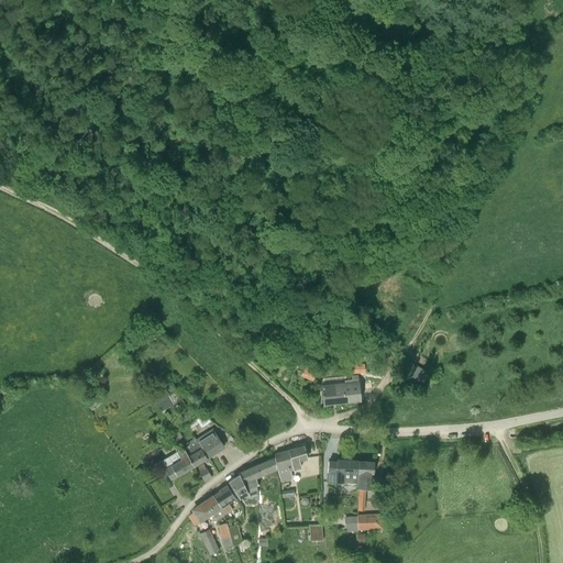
[(384,350),(394,356),(398,349),(388,342),(384,350)]
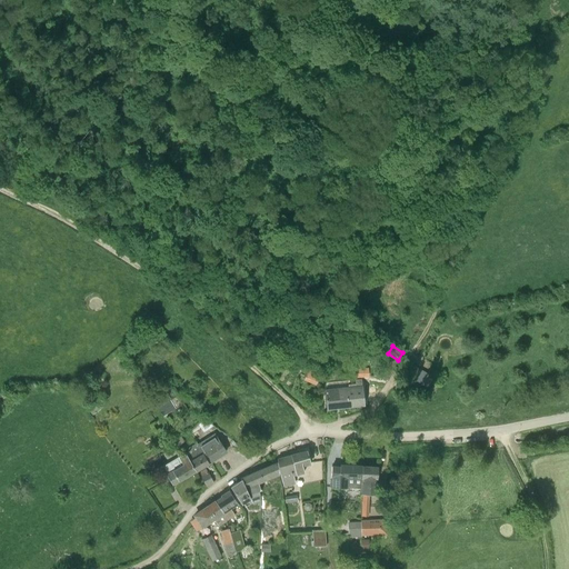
[(388,353),(380,365),(375,373),(385,379),(398,360),(388,353)]
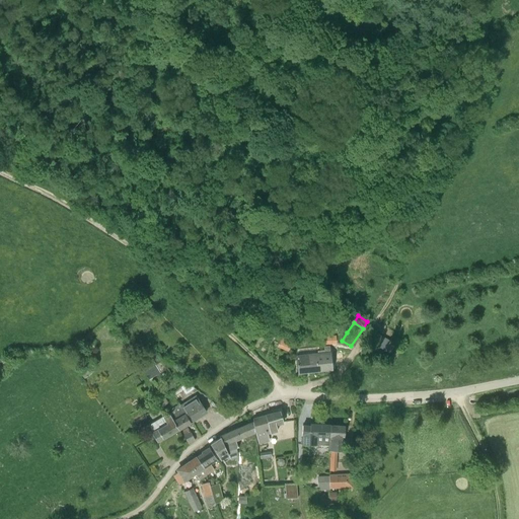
[(371,339),(391,352),(395,345),(375,331),(371,339)]
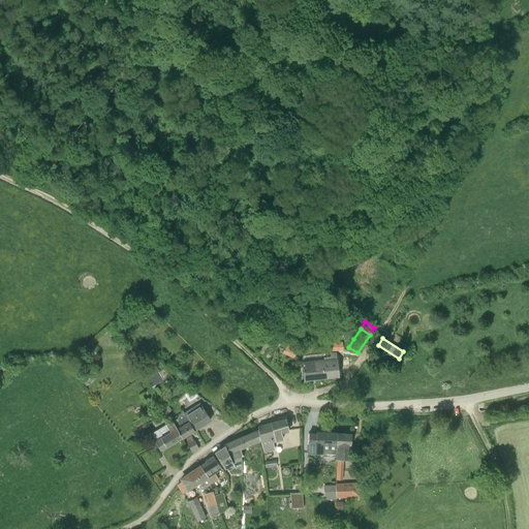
[(282,353),(293,359),(298,347),(287,343),(282,353)]
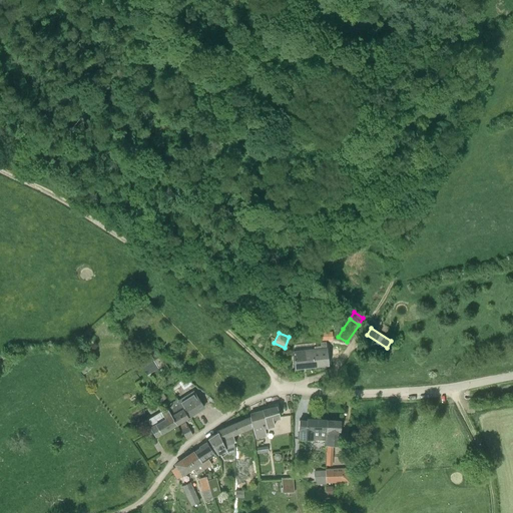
[(329,365),(327,348),(321,349),(314,350),(293,352),(295,368),(329,365)]
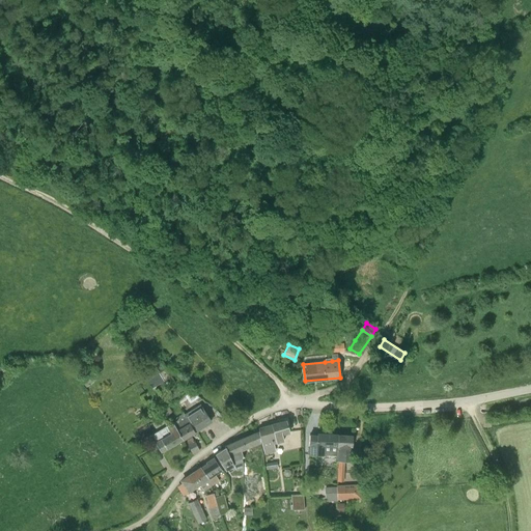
[(199,397),(192,391),(186,395),(192,402),(196,399),(199,397)]
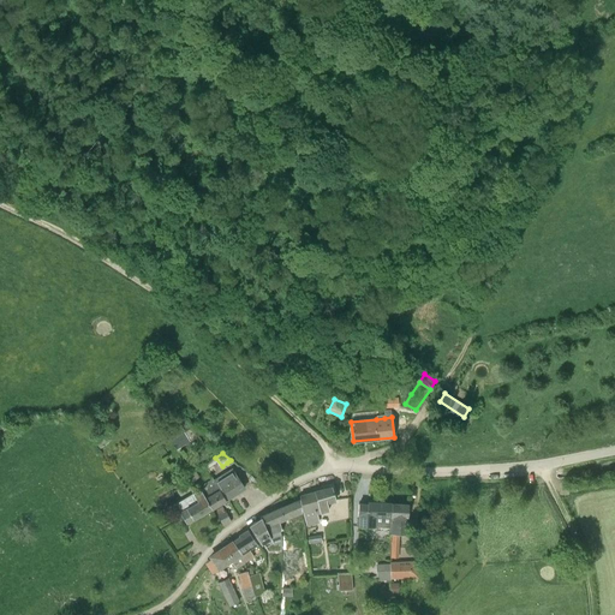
[(244,488),(238,478),(232,469),(214,481),(213,479),(226,500),(244,488)]
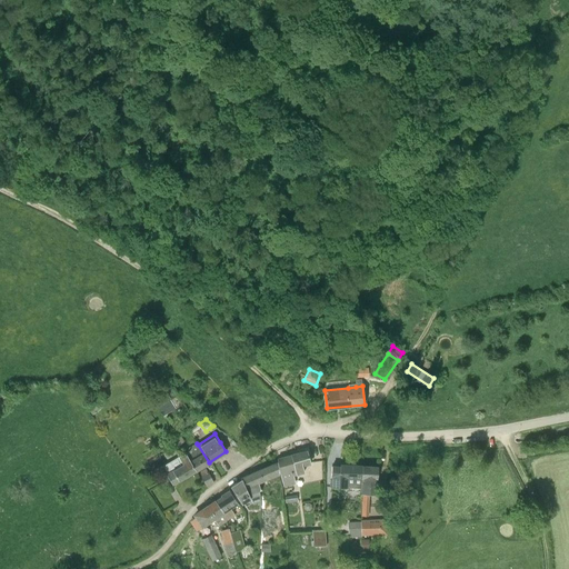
[(185,441),(181,437),(180,436),(172,442),(173,443),(177,447),(185,441)]
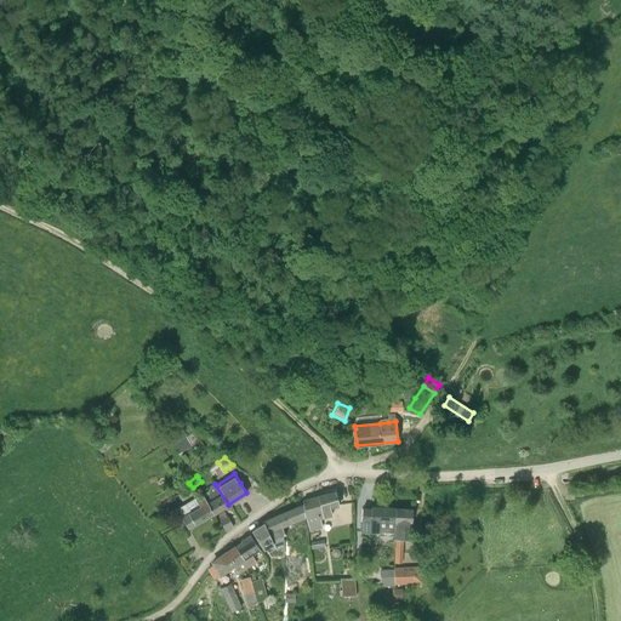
[(215,513),(228,505),(215,484),(205,489),(206,491),(203,494),(204,496),(215,513)]
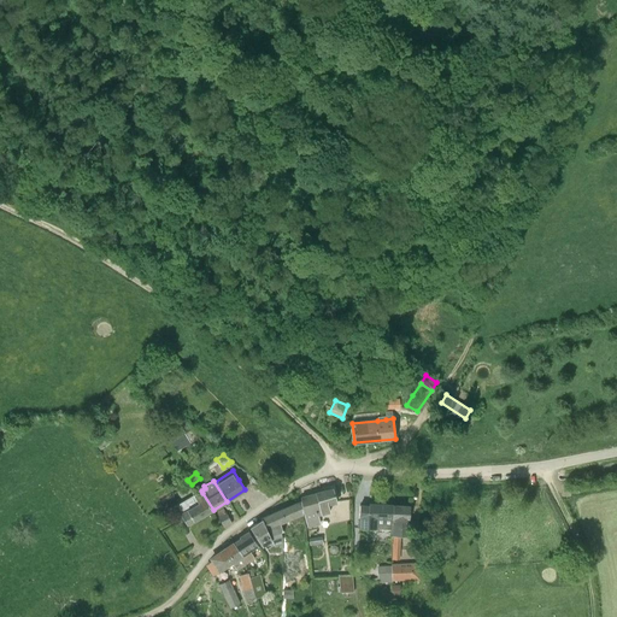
[(336,504),(336,501),(333,489),(316,493),(301,498),(300,498),(301,501),(303,512),(304,512),(307,527),(309,527),(321,524),(317,515),(330,511),(329,505),(336,504)]
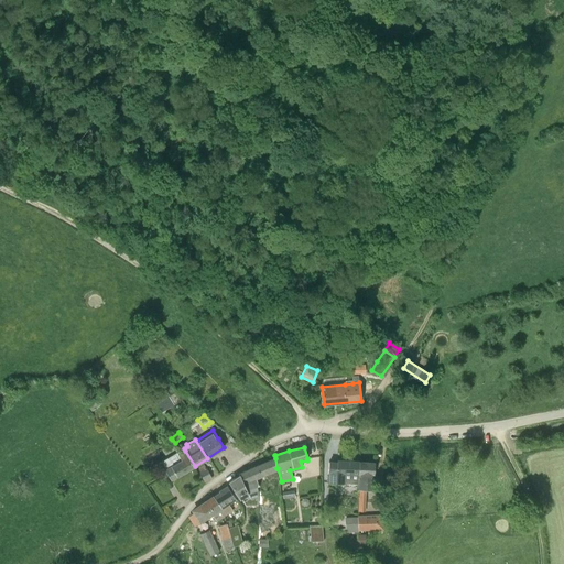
[(171,480),(194,466),(185,451),(184,448),(162,462),(166,470),(165,470),(171,480)]
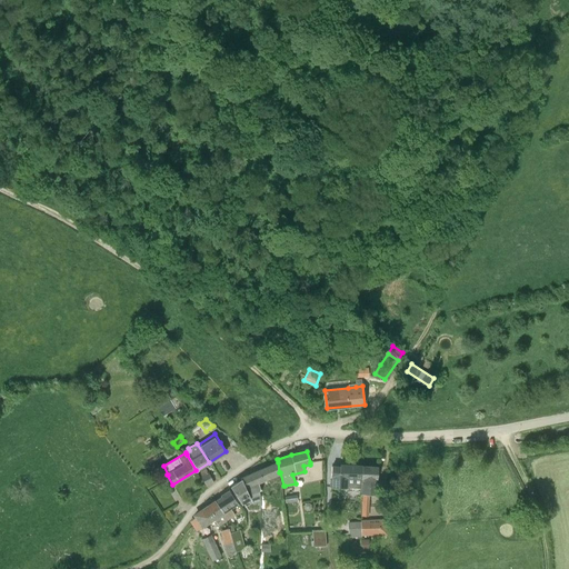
[(249,496),(258,492),(259,491),(261,490),(259,483),(279,475),(279,472),(278,462),(241,478),(241,479),(249,496)]
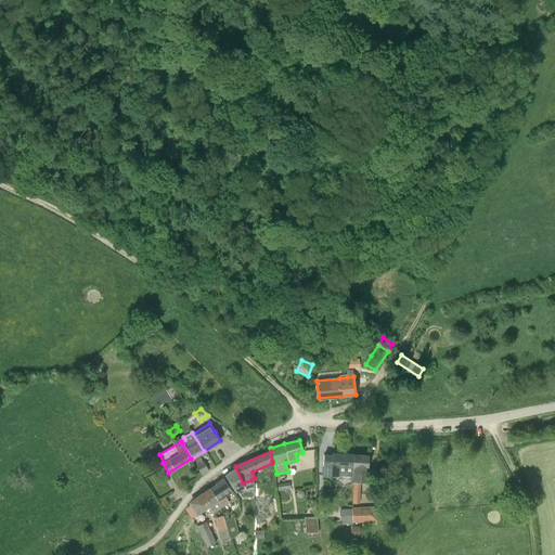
[(339,476),(339,466),(353,467),(353,466),(353,454),(332,453),(332,455),(323,455),(323,475),(339,476)]
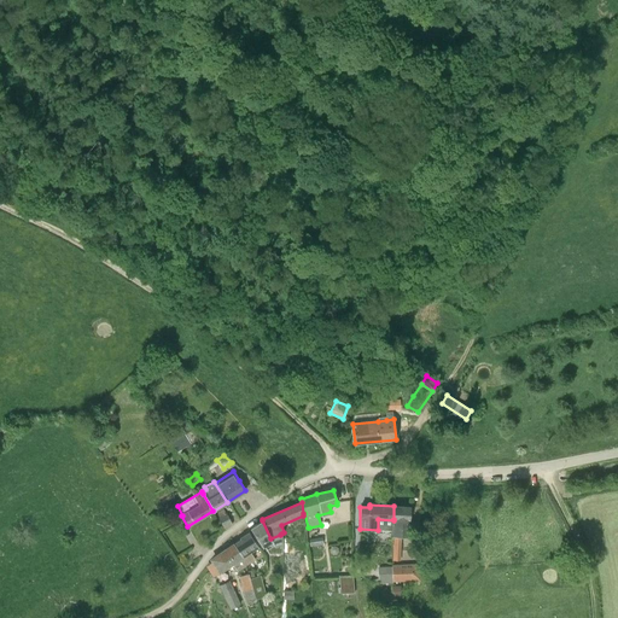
[(394,519),(394,520),(392,561),(401,561),(401,537),(409,537),(409,520),(410,520),(410,507),(394,506),(394,519)]
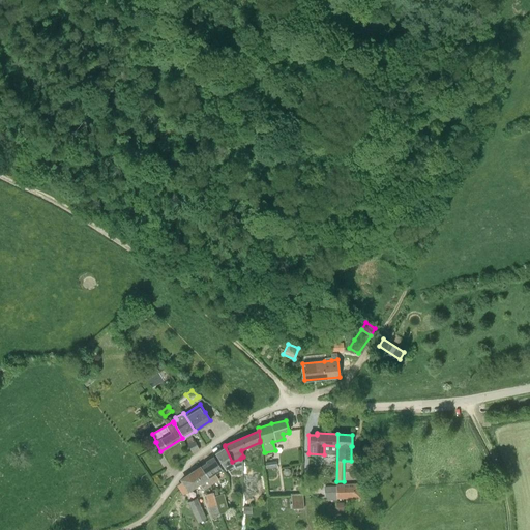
[(193,453),(199,449),(192,437),(184,441),(193,453)]
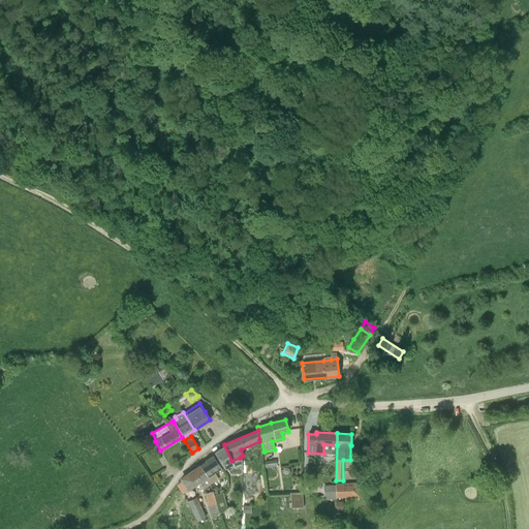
[(136,448),(131,441),(127,444),(132,450),(136,448)]
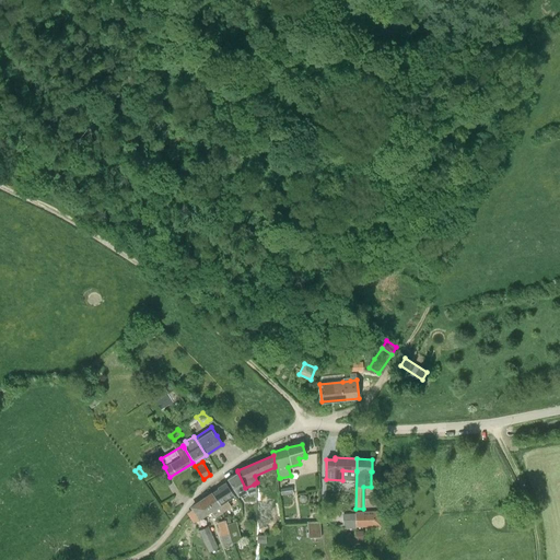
[(256,492),(255,488),(254,485),(245,488),(237,471),(226,479),(233,488),(238,497),(240,496),(244,502),(256,502),(256,492)]
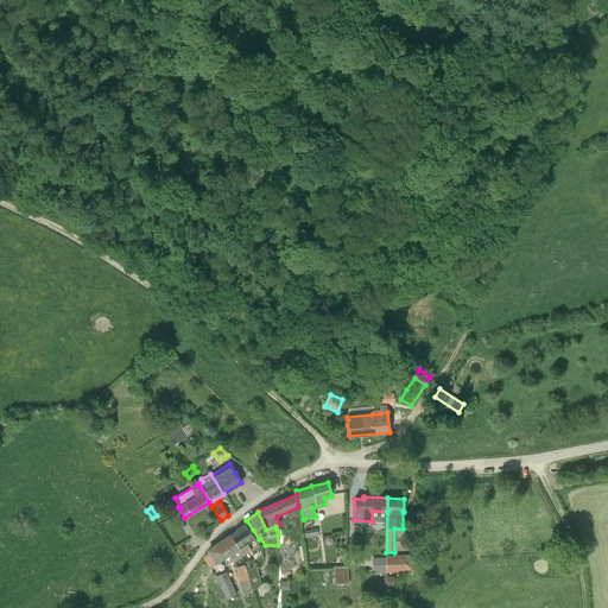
[(253,539),(251,534),(245,524),(236,530),(238,532),(230,537),(238,549),(241,558),(252,552),(247,543),(253,539)]
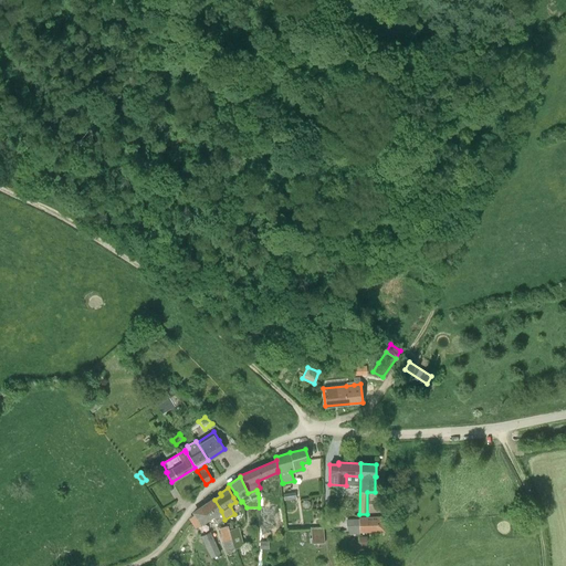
[(224,520),(221,511),(215,500),(195,513),(201,523),(210,517),(212,515),(218,524),(224,520)]
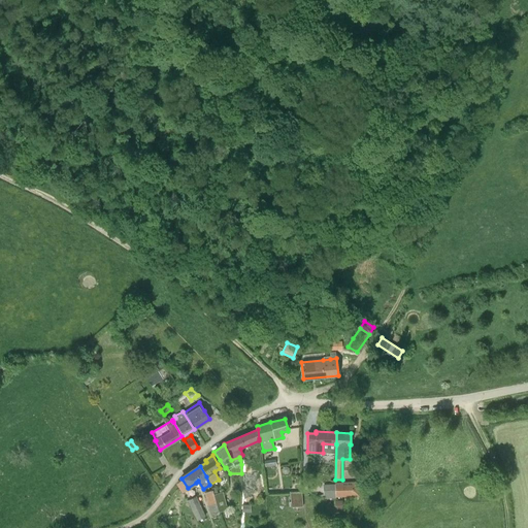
[(359,496),(359,481),(334,482),(334,484),(323,485),(323,496),(324,496),(324,498),(335,498),(335,496),(359,496)]
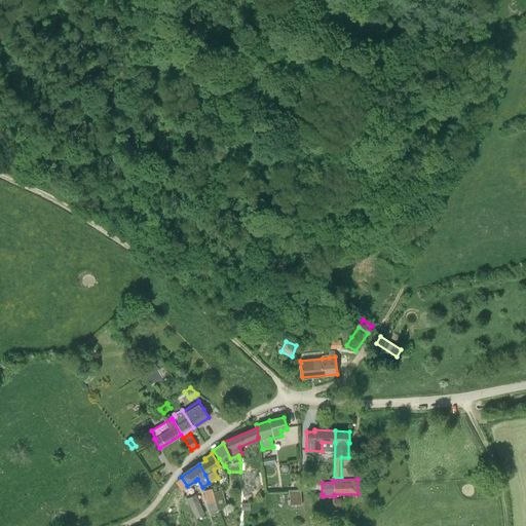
[(213,492),(212,489),(203,491),(210,513),(219,511),(213,492)]
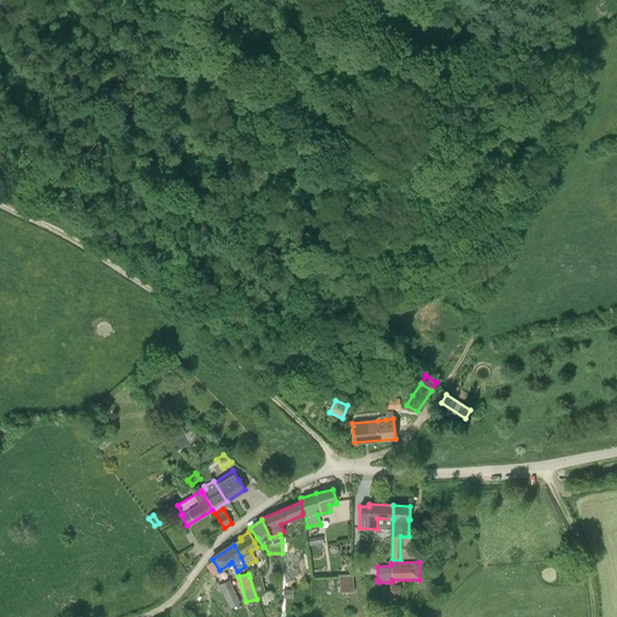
[(254,576),(250,577),(257,599),(266,595),(260,574),(254,576)]
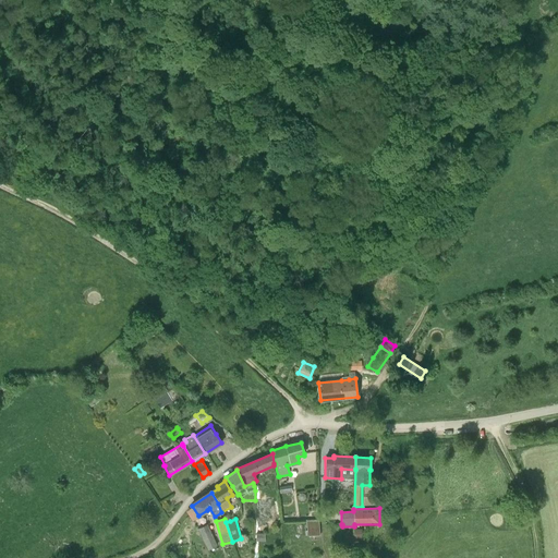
[(318,519),(306,520),(307,536),(319,535),(318,519)]
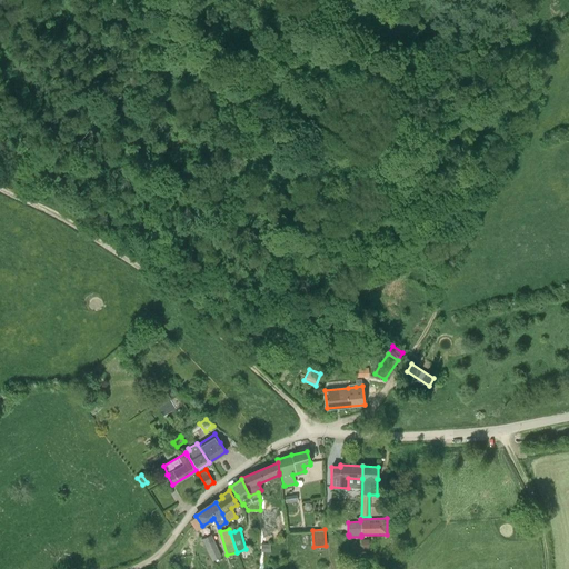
[(219,538),(213,540),(210,536),(202,539),(212,560),(215,559),(217,563),(226,560),(223,555),(225,555),(219,538)]
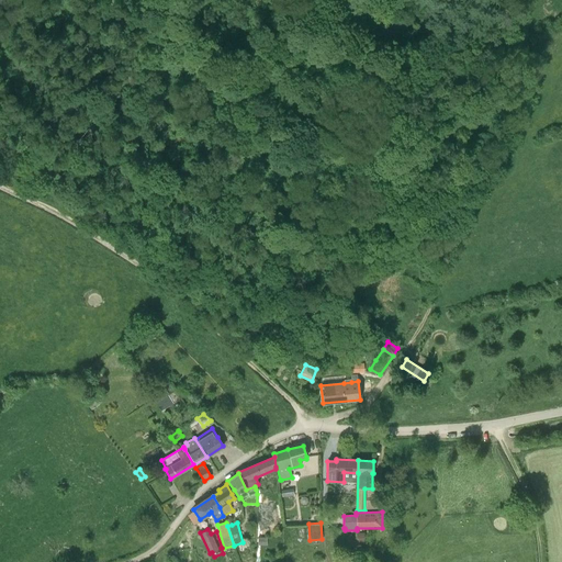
All buildings are outlined.
